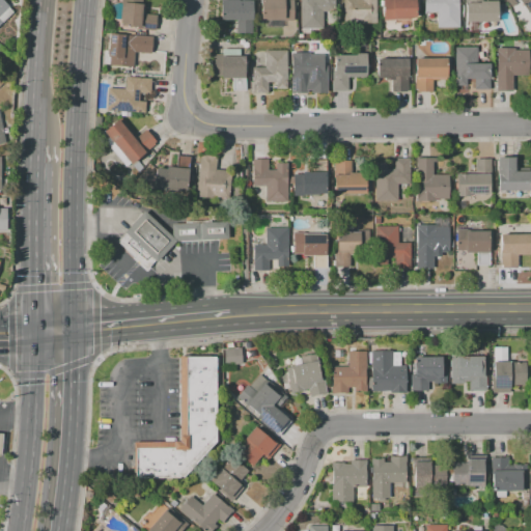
[(0,0),(2,0),(15,12),(0,26),(0,0)]
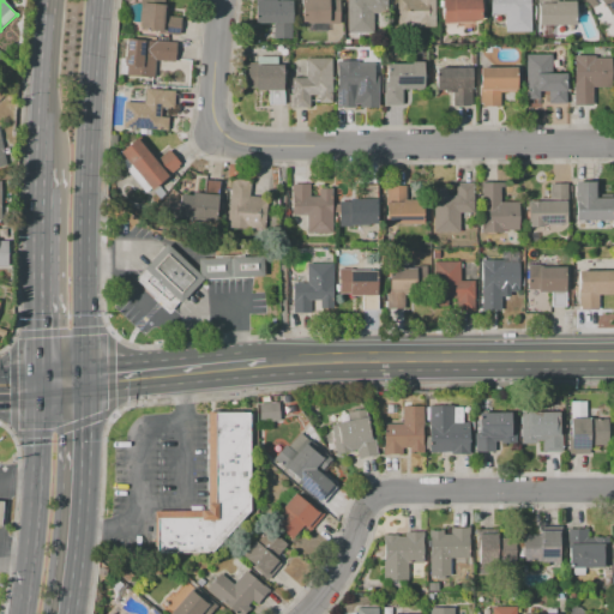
[(180,35),(157,32),(157,31),(139,30),(139,22),(133,22),(128,17),(130,7),(134,4),(138,5),(138,0),(163,0),(163,5),(168,5),(167,17),(181,18),(180,35)]
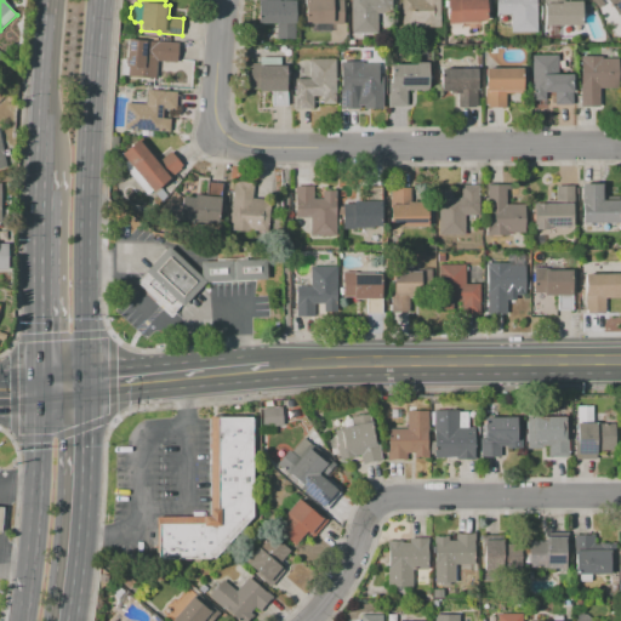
[(294,0),(294,40),(275,40),(275,23),(257,24),(257,0),(294,0)]
